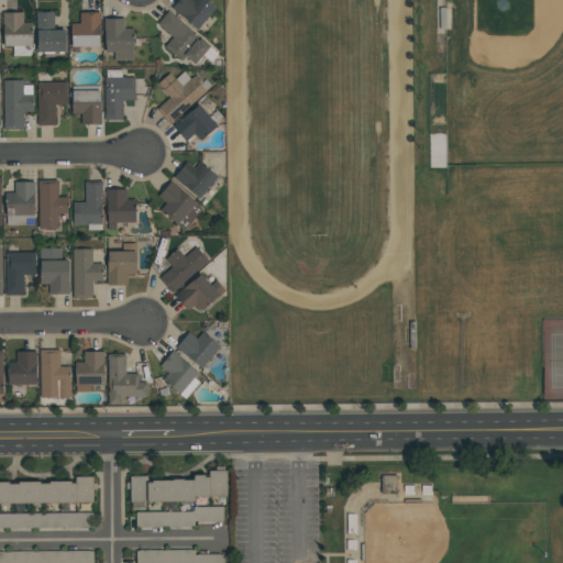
[(172,9),(177,0),(208,0),(216,7),(198,30),(172,9)]
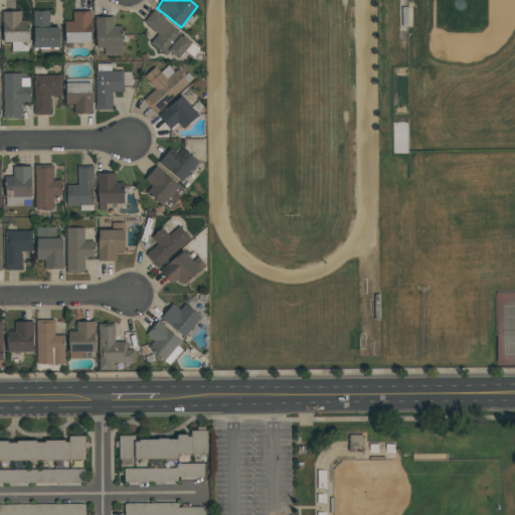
[(157,33),(143,22),(154,9),(158,12),(157,13),(192,42),(199,49),(193,57),(185,50),(178,59),(169,51),(166,56),(150,42),(157,33)]
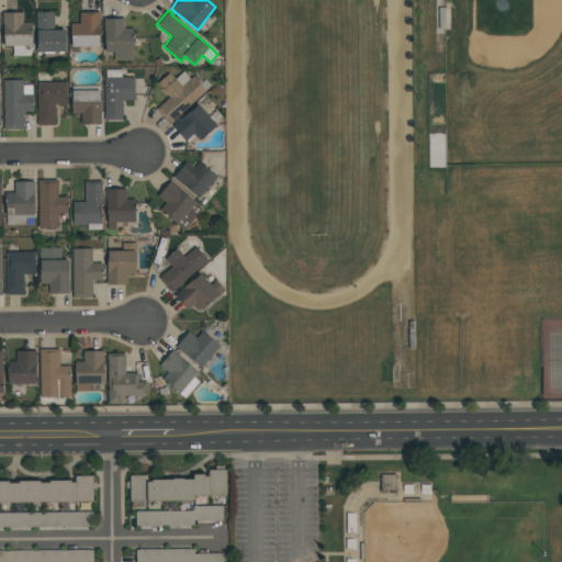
[(2,12),(23,12),(23,22),(32,22),(32,46),(31,46),(31,56),(12,56),(12,46),(3,46),(3,29),(2,29),(2,12)]
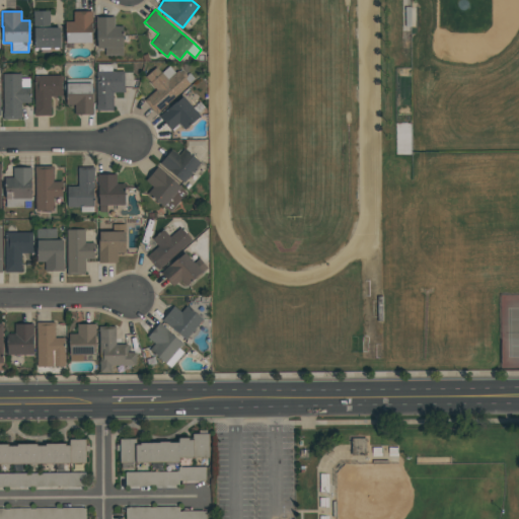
[(60,27),(60,48),(33,48),(33,16),(32,16),(32,11),(50,11),(50,27),(60,27)]
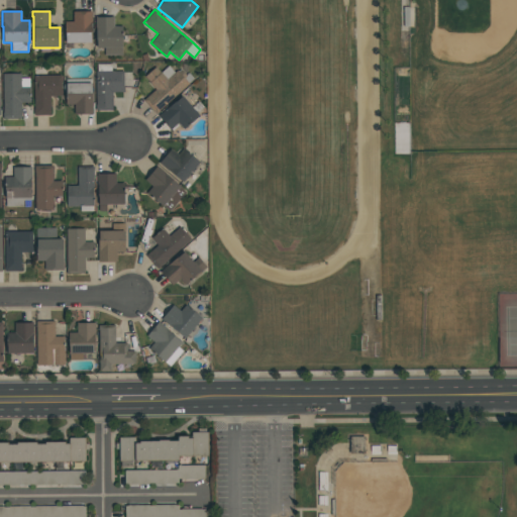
[(92,11),(92,23),(91,23),(91,42),(65,42),(65,22),(73,22),(73,11),(92,11)]
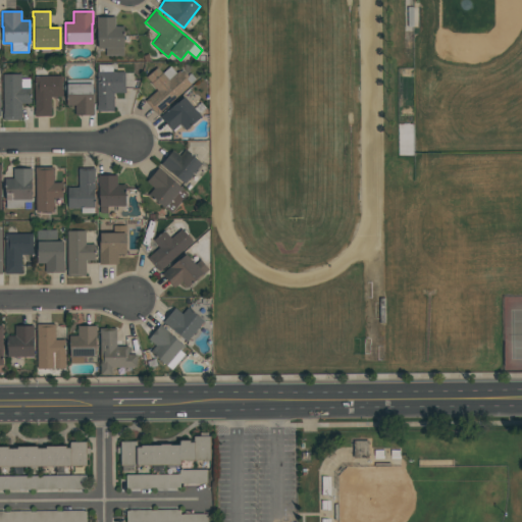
[(123,56),(105,56),(105,48),(97,48),(97,29),(96,29),(96,17),(115,17),(115,27),(123,27),(123,56)]
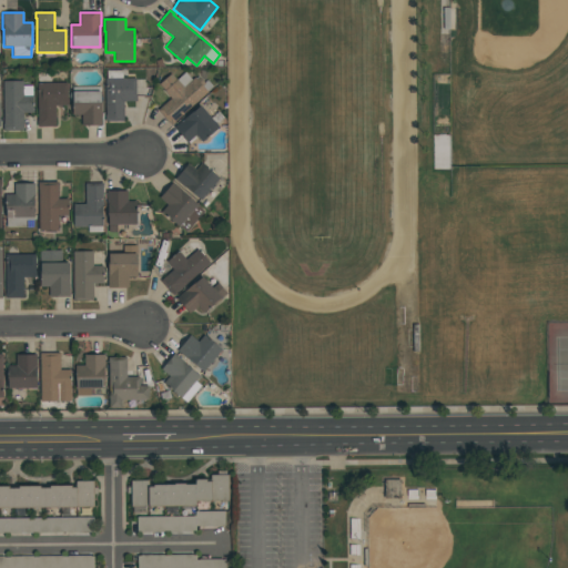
[(135,101),(123,101),(123,121),(104,121),(104,115),(105,115),(105,79),(107,79),(107,70),(122,70),(122,78),(135,78),(135,101)]
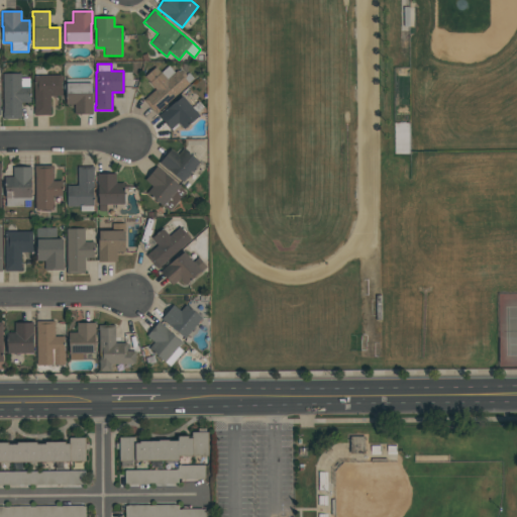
[(144,76),(156,67),(161,73),(169,66),(175,73),(178,71),(179,72),(181,70),(186,76),(189,73),(194,78),(188,83),(189,84),(156,114),(143,100),(156,90),(149,83),(149,82),(144,76)]
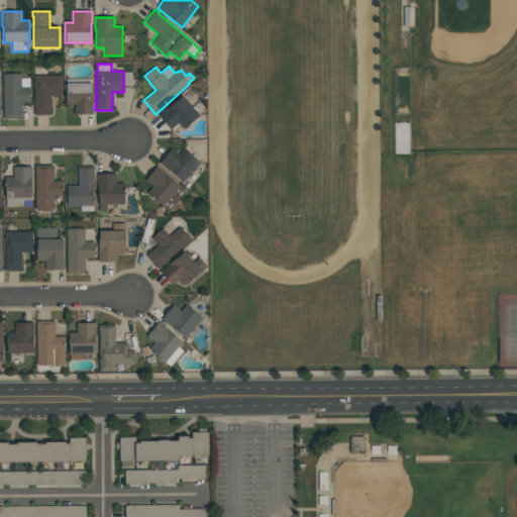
[(3,74),(20,74),(20,78),(29,78),(29,87),(30,87),(30,103),(21,103),(21,119),(3,119),(3,112),(3,74)]
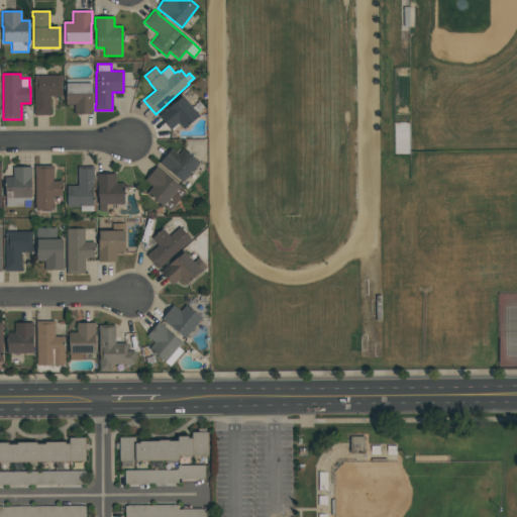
[(33,76),(62,76),(62,96),(50,96),(50,115),(33,115),(33,76)]
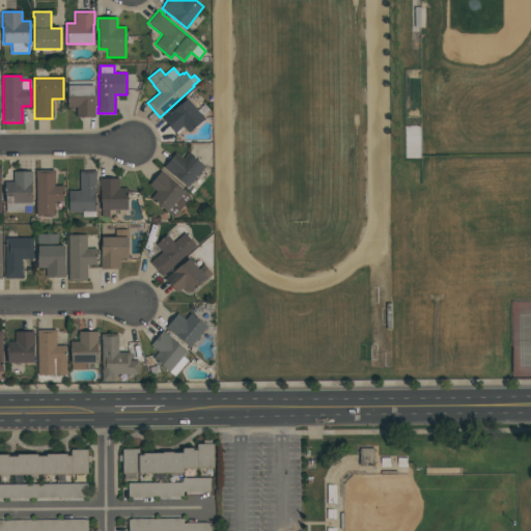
[(67,82),(79,82),(94,82),(94,96),(94,105),(95,105),(95,117),(76,117),(76,107),(67,107),(67,95),(67,82)]
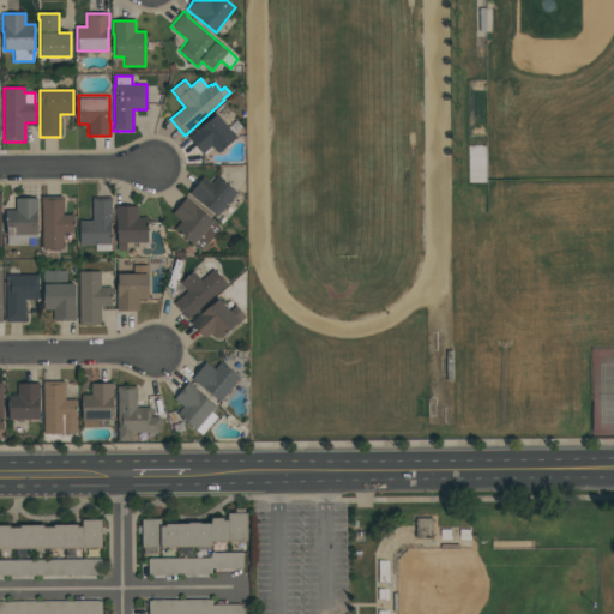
[(211,146),(210,146),(212,149),(205,156),(203,154),(188,138),(215,113),(236,137),(218,154),(211,146)]
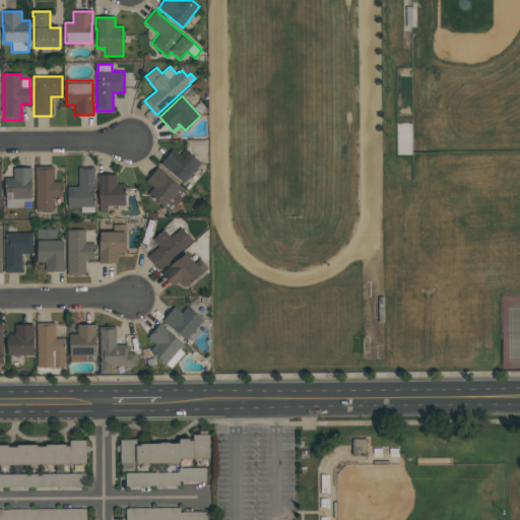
[(159,165),(173,149),(179,155),(184,149),(201,164),(200,165),(203,168),(199,172),(196,170),(184,184),(170,172),(169,172),(159,165)]
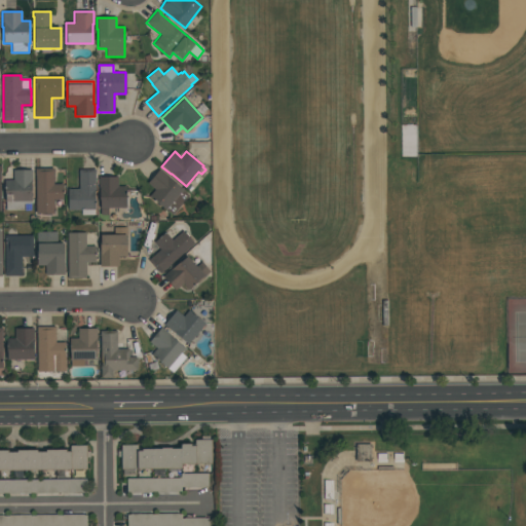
[(36,215),(36,168),(53,168),(53,184),(63,184),(63,199),(54,199),(54,215),(36,215)]
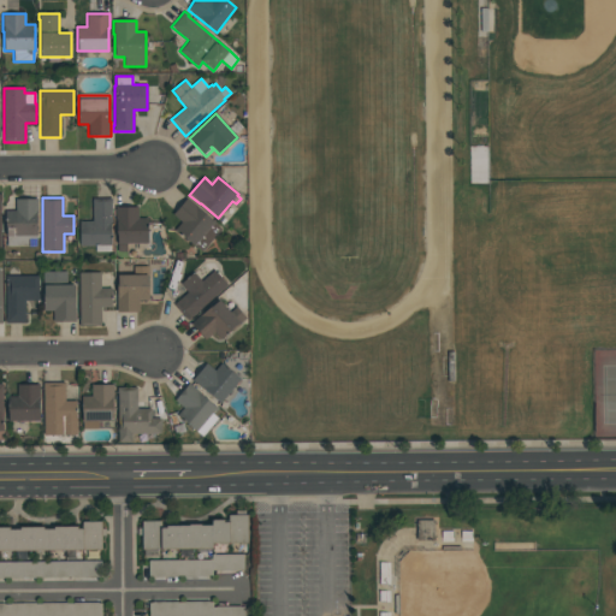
[(214,221),(213,223),(221,230),(202,252),(195,246),(194,246),(175,230),(181,221),(172,215),(187,197),(197,206),(196,207),(214,221)]
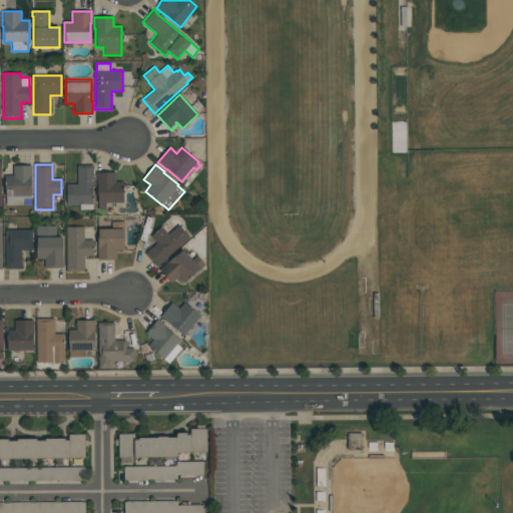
[(5,175),(13,175),(13,165),(32,165),(32,179),(30,179),(30,199),(23,199),(23,205),(5,205),(5,196),(5,175)]
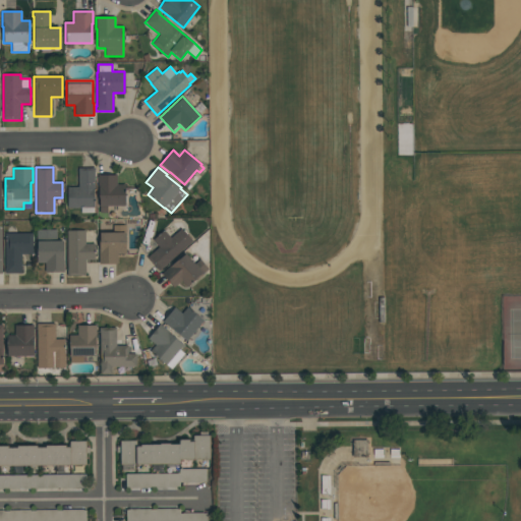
[(95,168),(95,172),(95,208),(94,208),(94,213),(80,213),(80,209),(67,209),(67,186),(77,186),(77,168),(95,168)]
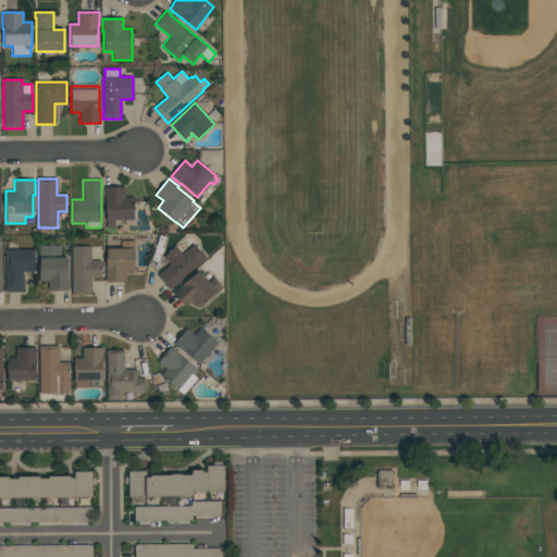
[(104,187),(125,187),(125,196),(133,196),(133,220),(114,220),(114,227),(107,227),(107,221),(106,221),(106,202),(104,202),(104,187)]
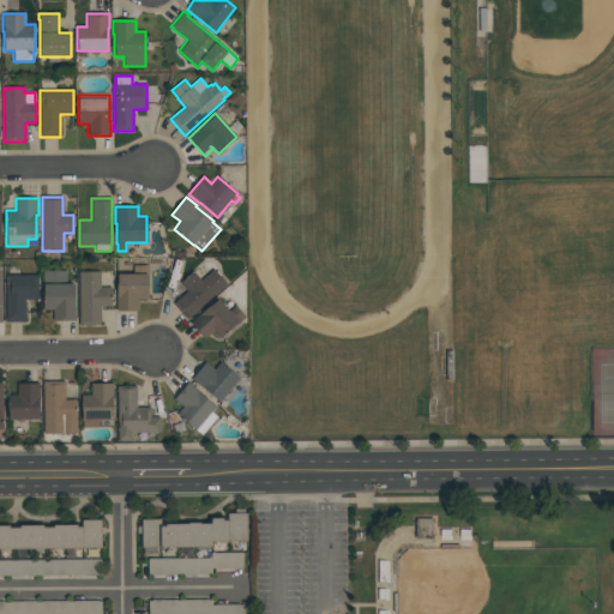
[(116,311),(116,287),(118,287),(118,275),(133,275),(133,265),(148,265),(148,276),(148,299),(139,299),(139,311),(116,311)]
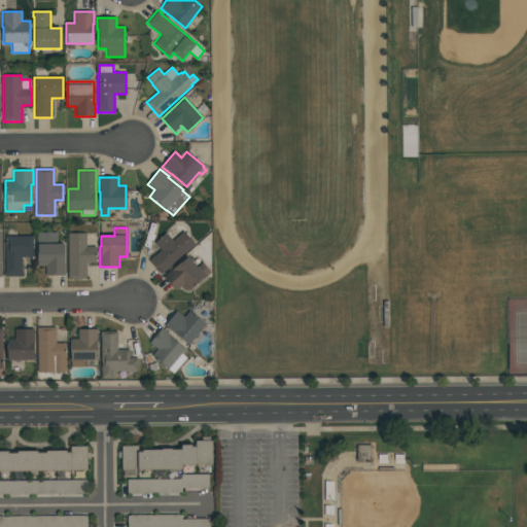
[(196,245),(161,275),(148,260),(161,250),(154,243),(166,233),(173,240),(183,231),(196,245)]
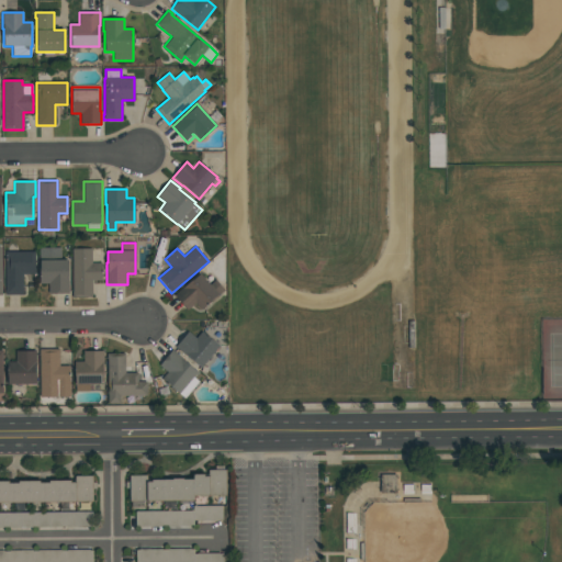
[(68,259),(68,281),(69,281),(69,294),(48,294),(48,283),(40,283),(40,262),(38,262),(38,247),(60,247),(60,259),(68,259)]
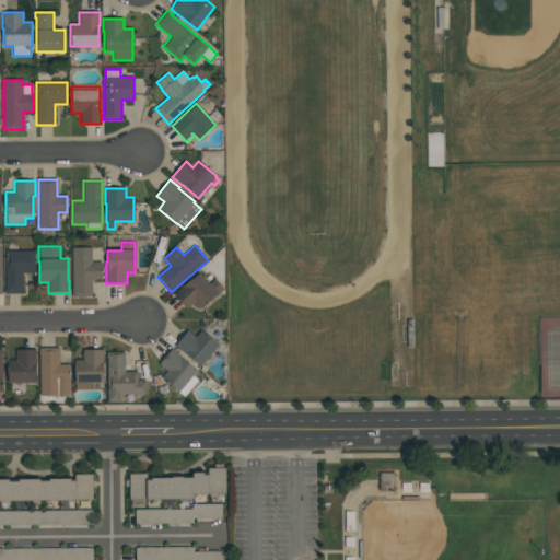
[(72,296),(72,248),(92,248),(92,261),(102,261),(102,279),(92,279),(92,296),(72,296)]
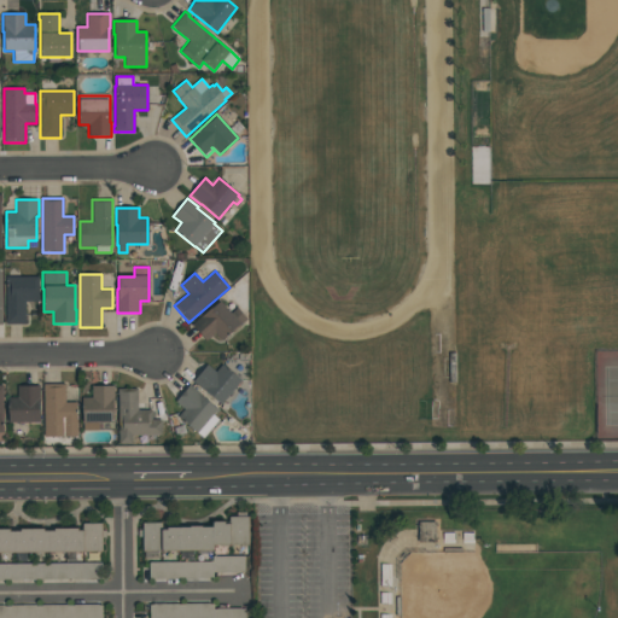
[(39,301),(25,302),(25,324),(6,324),(6,277),(39,277),(39,301)]
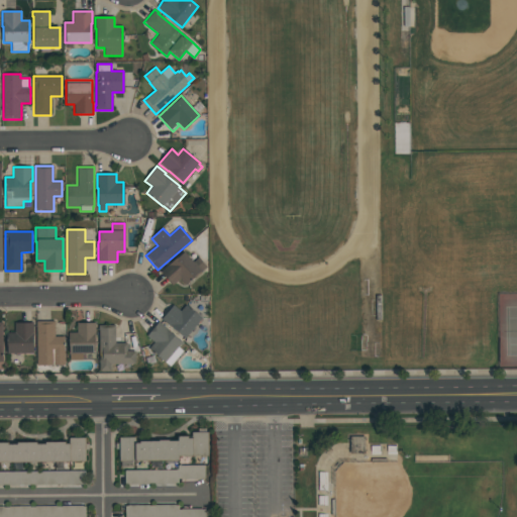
[(207,267),(201,273),(200,271),(185,285),(180,280),(173,285),(161,272),(176,257),(177,259),(184,251),(193,262),(198,257),(207,267)]
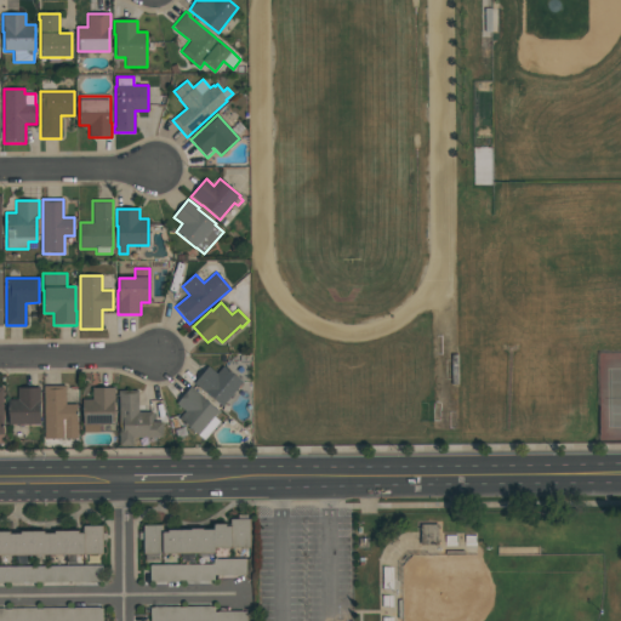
[(243,382),(222,406),(204,392),(193,383),(208,366),(216,374),(223,366),(243,382)]
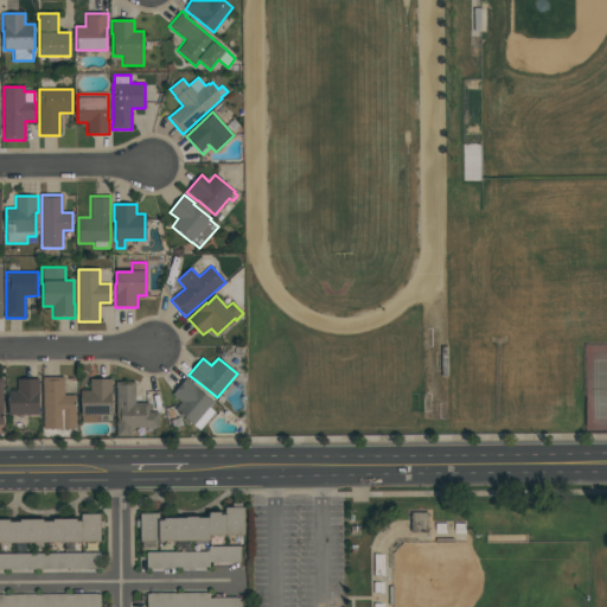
[(43,429),(43,383),(43,377),(64,377),(64,395),(75,395),(75,413),(76,413),(76,429),(43,429)]
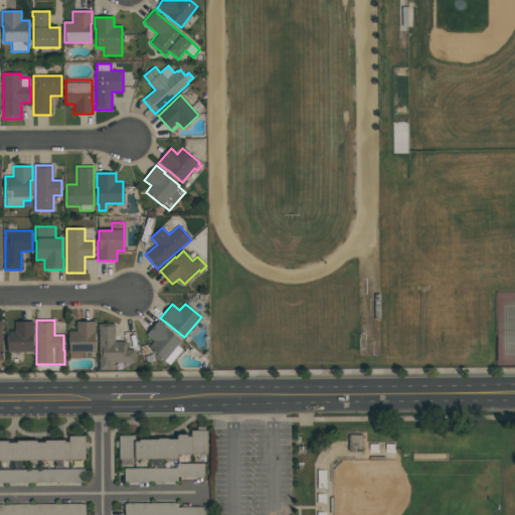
[(164,361),(148,348),(154,342),(146,335),(158,320),(181,341),(177,345),(183,350),(169,365),(164,361)]
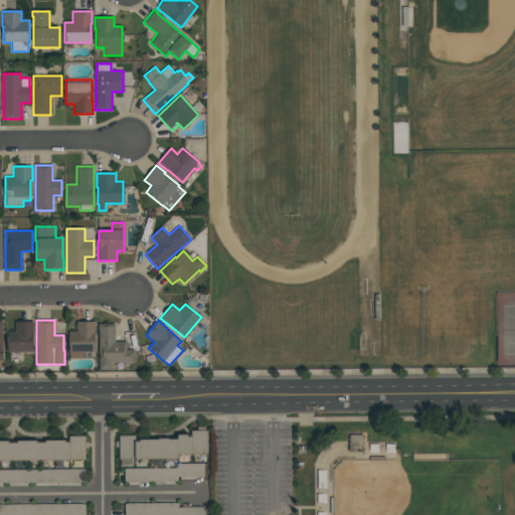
[(32,352),(6,352),(6,331),(14,331),(14,321),(33,321),(33,333),(32,333),(32,352)]
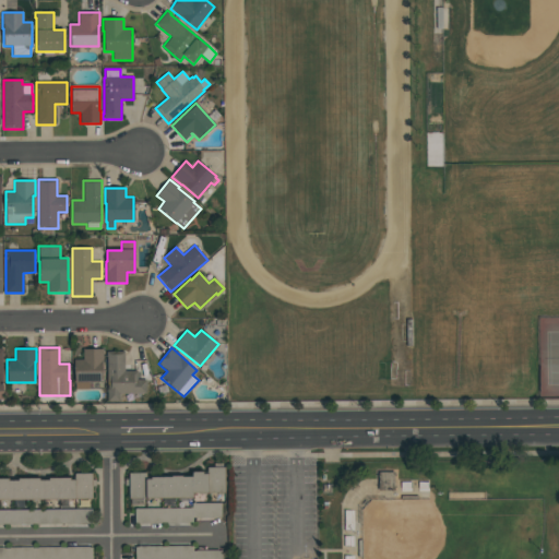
[(73,359),(83,359),(83,348),(103,348),(103,382),(90,382),(90,389),(74,389),(74,375),(73,375),(73,359)]
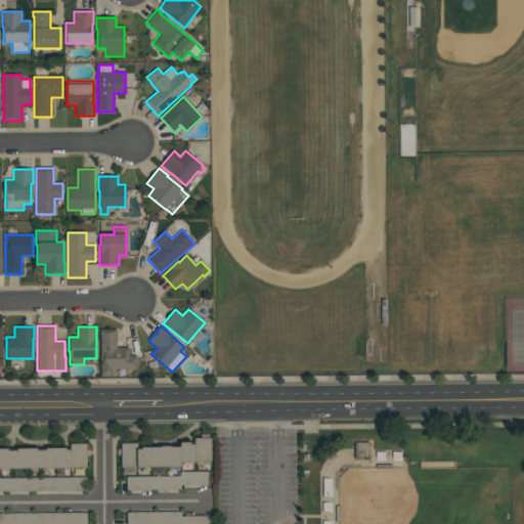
[(113,369),(113,377),(100,377),(100,329),(117,329),(117,347),(129,347),(129,356),(137,356),(137,369),(113,369)]
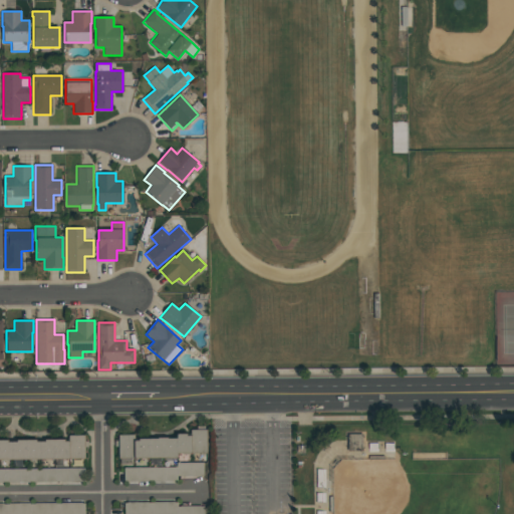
[(207,454),(190,454),(190,456),(183,456),(183,454),(177,454),(177,458),(175,458),(175,461),(166,461),(166,459),(164,459),(164,458),(161,458),(161,465),(150,465),(150,458),(133,459),(133,465),(119,465),(119,459),(118,459),(118,447),(114,447),(114,441),(118,441),(118,435),(135,435),(135,441),(139,440),(139,439),(157,438),(168,438),(176,438),(176,434),(186,434),(186,436),(191,436),(191,430),(207,430),(207,454)]
